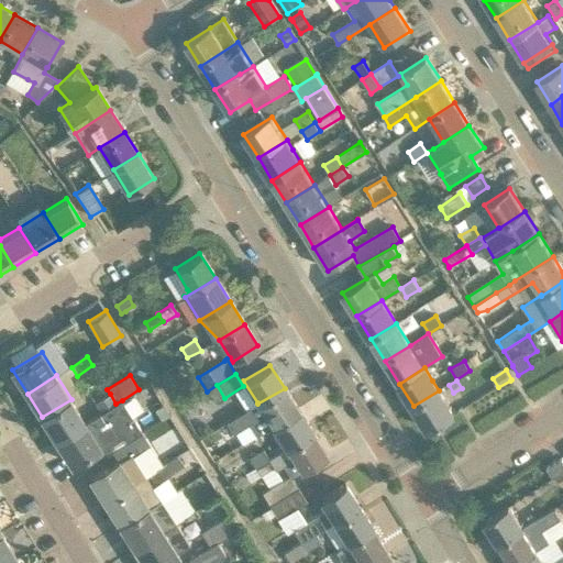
[(217,385),(207,392),(214,404),(224,398),(217,385)]
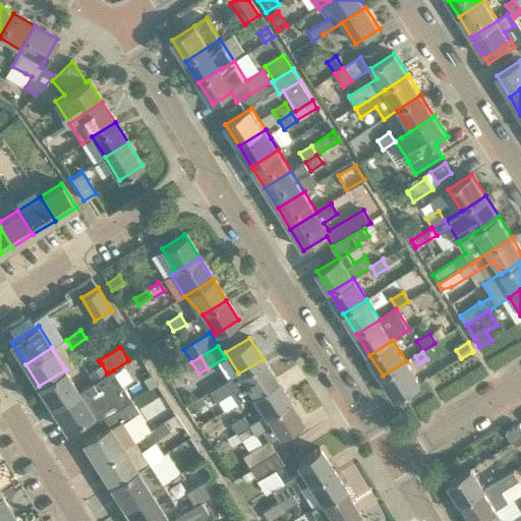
[(251,394),(277,380),(264,359),(238,373),(238,372),(210,391),(215,399),(226,392),(229,396),(237,403),(250,395),(251,394)]
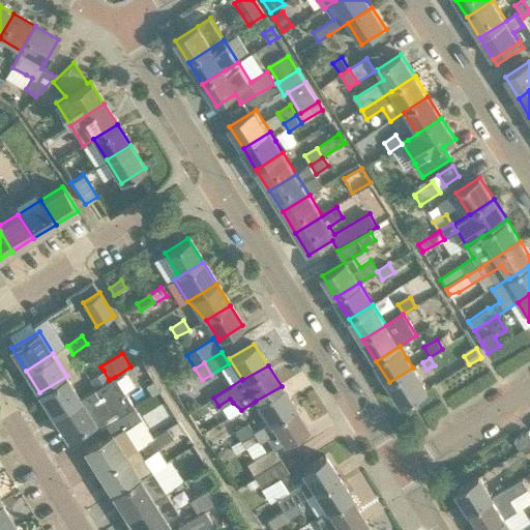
[(413,367),(389,382),(403,405),(427,389),(413,367)]
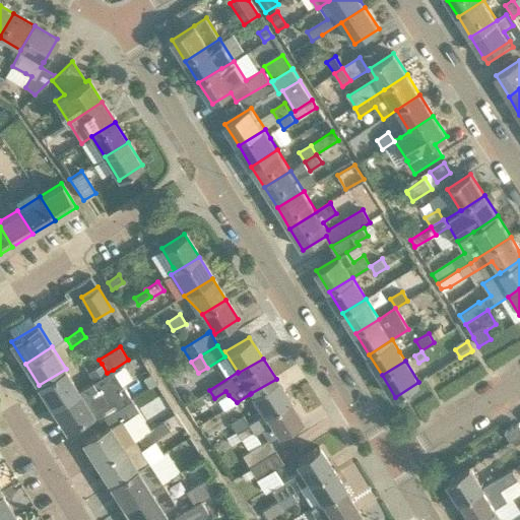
[(86,373),(92,382),(107,373),(102,364),(86,373)]
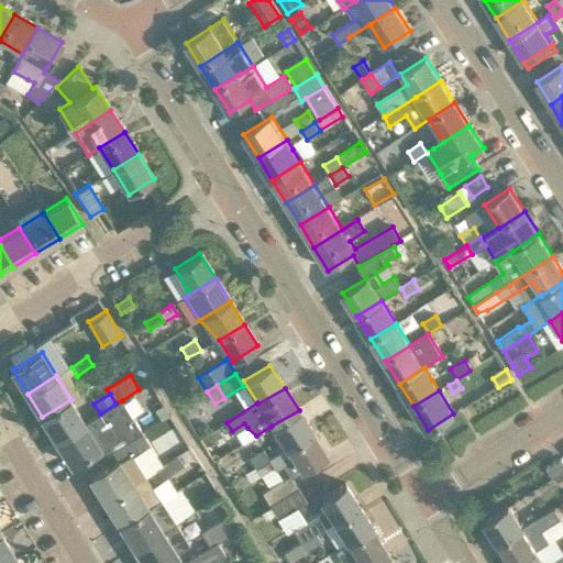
[(56,441),(86,422),(72,399),(42,417),(56,441)]
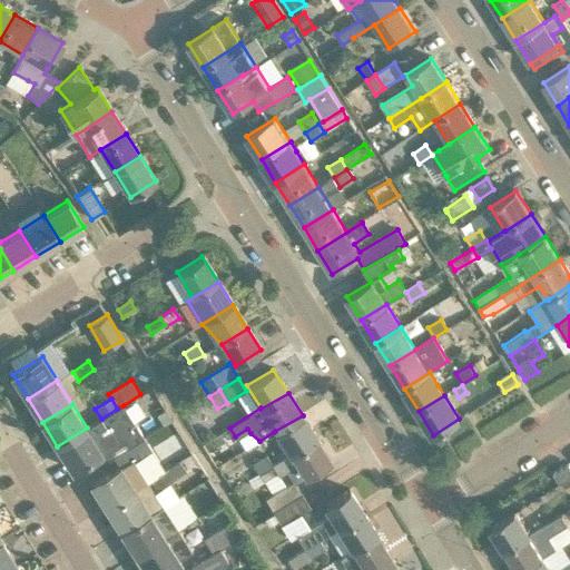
[(105,462),(112,457),(143,438),(124,405),(117,409),(101,419),(87,428),(57,446),(72,471),(99,453),(105,462)]
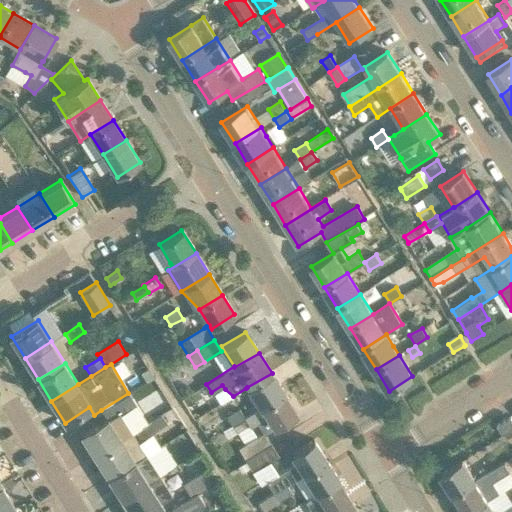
[(154,376),(148,367),(140,372),(146,381),(154,376)]
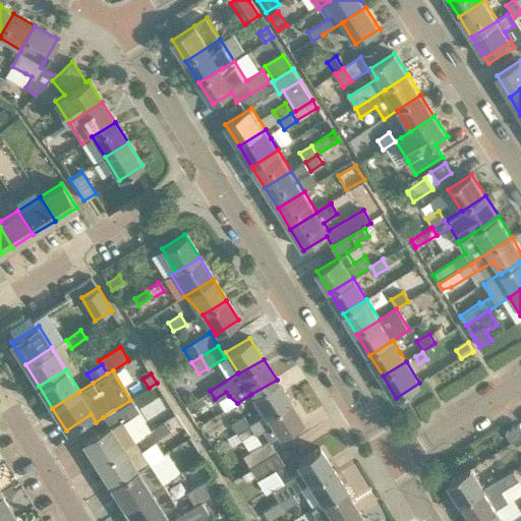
[(251,394),(250,395),(264,414),(290,401),(277,380),(251,394)]
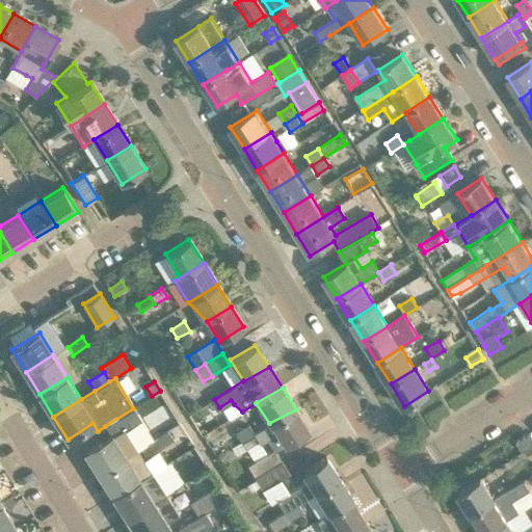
[(100,474),(137,450),(125,430),(140,421),(133,408),(105,426),(110,434),(85,451),(100,474)]
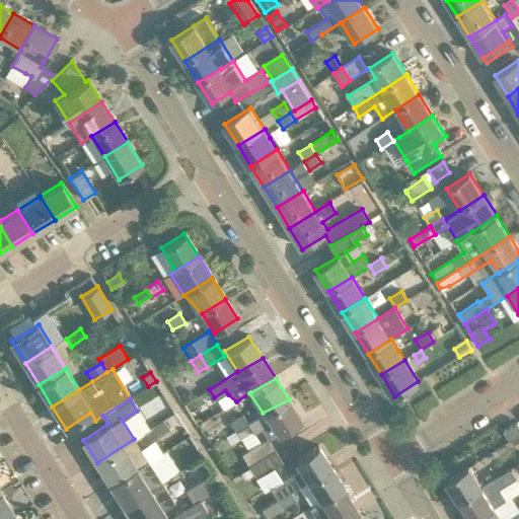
[(249,466),(275,451),(269,440),(301,420),(289,399),(263,413),(247,424),(234,431),(227,437),(230,443),(251,431),(252,434),(260,430),(266,439),(241,455),(249,466)]
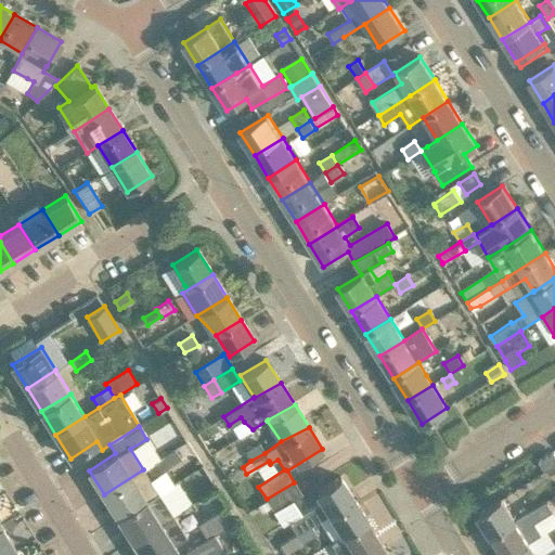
[(265,453),(259,443),(245,452),(250,461),(265,453)]
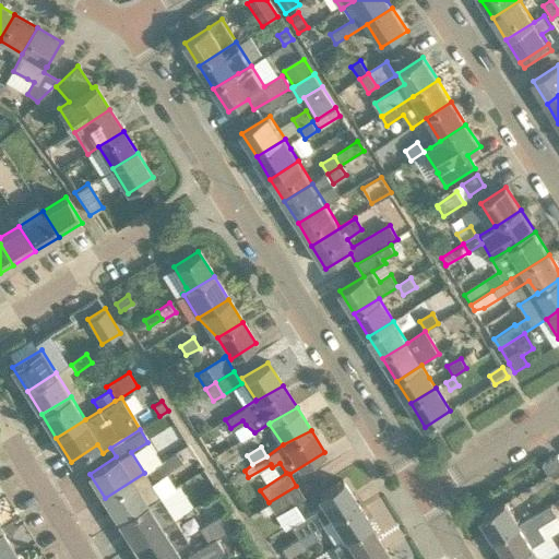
[(161,462),(147,471),(154,480),(166,473),(182,463),(177,453),(161,462)]
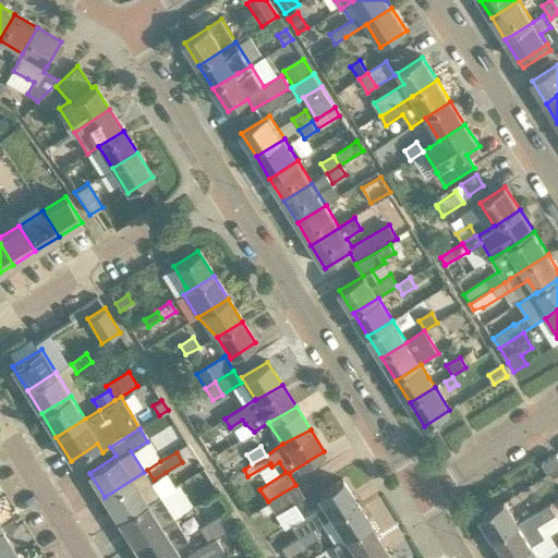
[(552,473),(557,469),(557,455),(542,465),(548,474),(550,472),(552,473)]
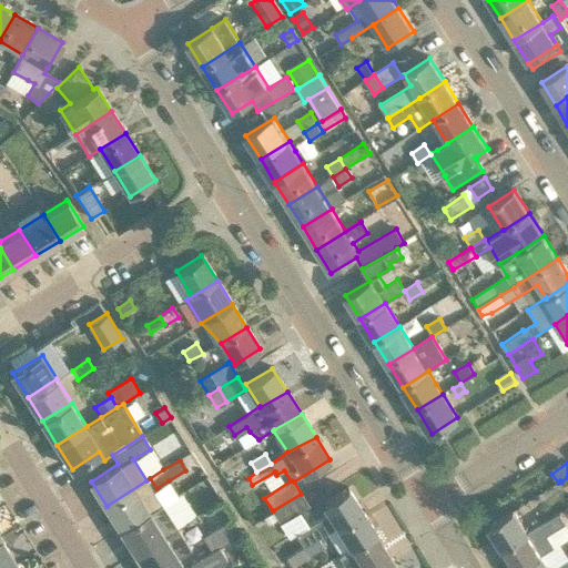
[(121,529),(161,505),(153,490),(146,480),(107,506),(121,529)]
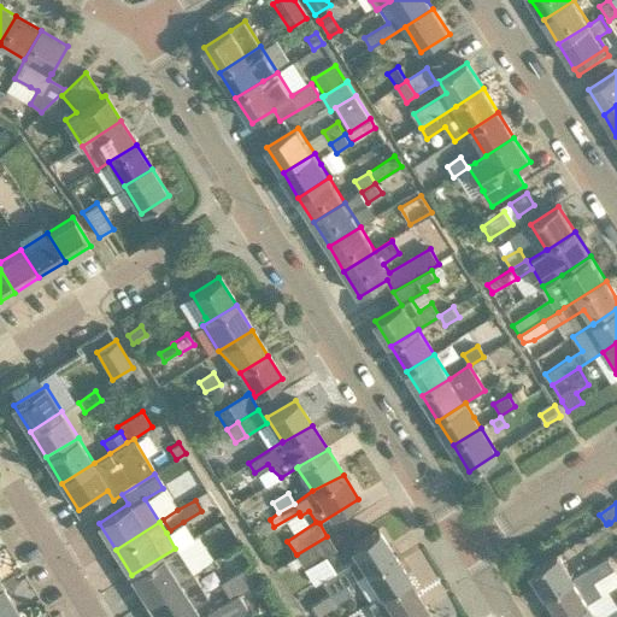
[(366,571),(392,554),(377,532),(351,547),(357,557),(321,581),(329,594),(330,593),(346,583),(366,571)]
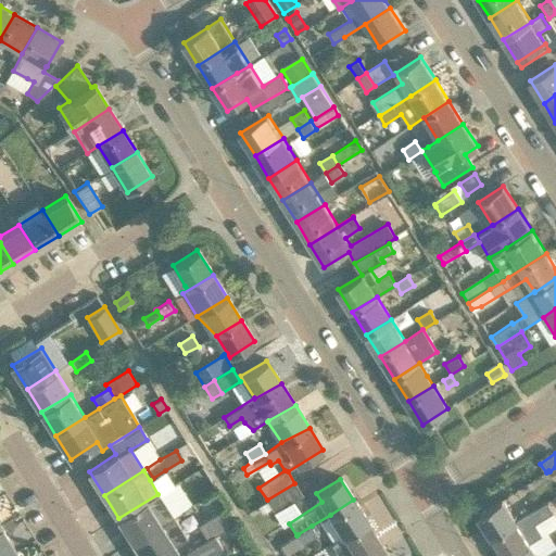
[(294,483),(267,500),(272,508),(275,513),(302,496),(294,483)]
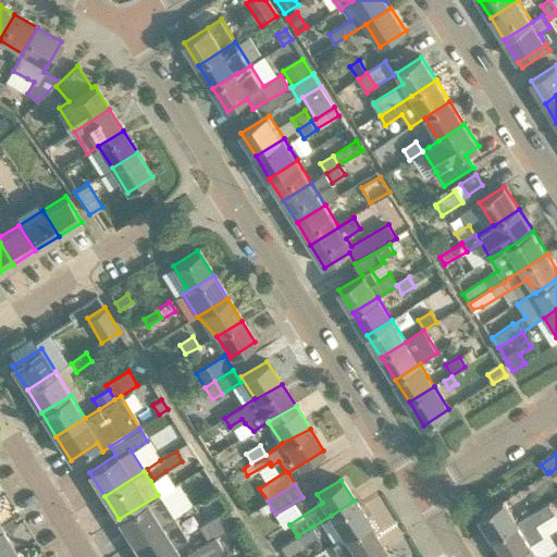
[(134,543),(173,519),(158,495),(119,519),(134,543)]
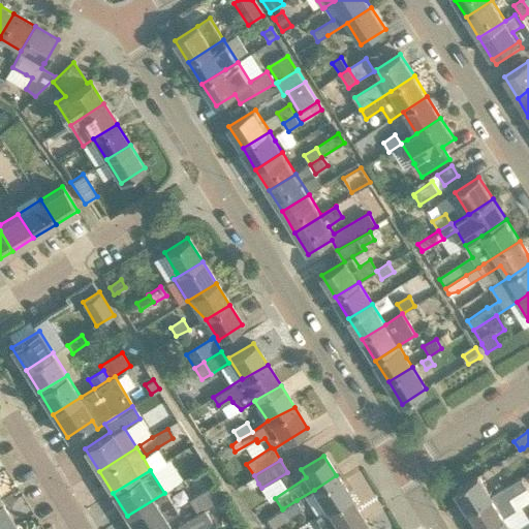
[(258,484),(254,475),(245,481),(249,489),(258,484)]
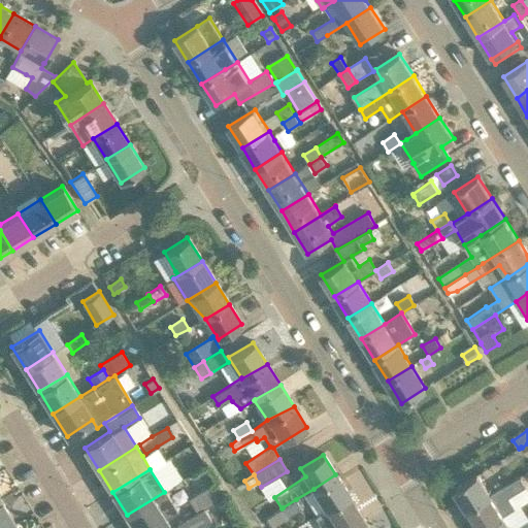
[(327,510),(349,496),(335,474),(314,489),(326,509),(327,510)]
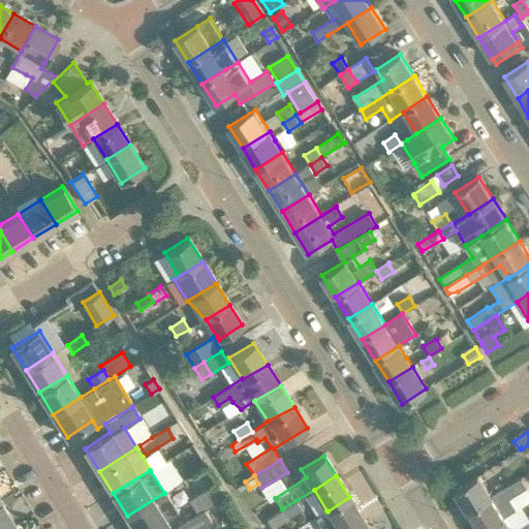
[(492,497),(504,489),(497,477),(485,484),(479,476),(457,490),(470,510),(492,497)]
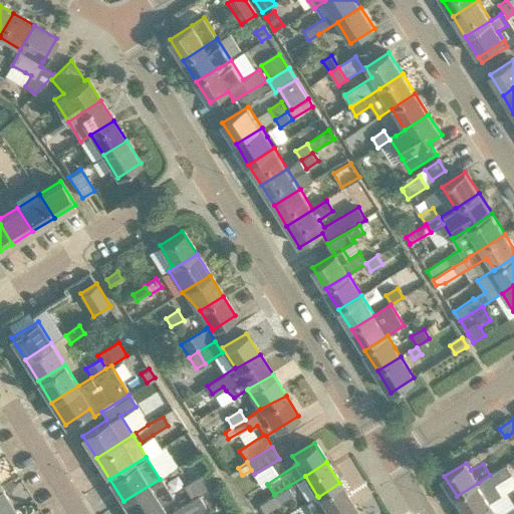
[(467,513),(472,513),(491,503),(490,501),(493,499),(501,493),(495,483),(512,473),(507,465),(490,475),(478,483),(457,496),(467,513)]
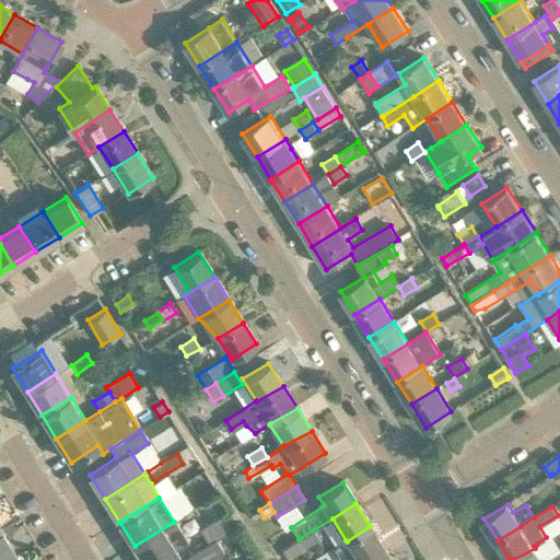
[(208,543),(216,539),(231,529),(222,514),(199,528),(208,543)]
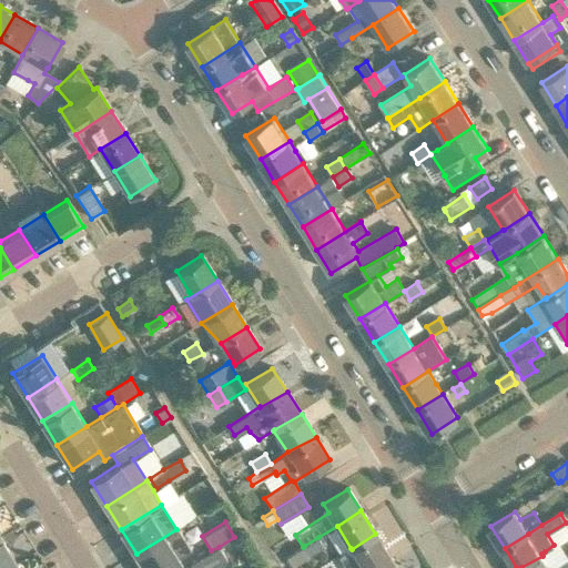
[(176,529),(137,554),(144,567),(165,567),(180,558),(179,557),(183,553),(190,549),(176,529)]
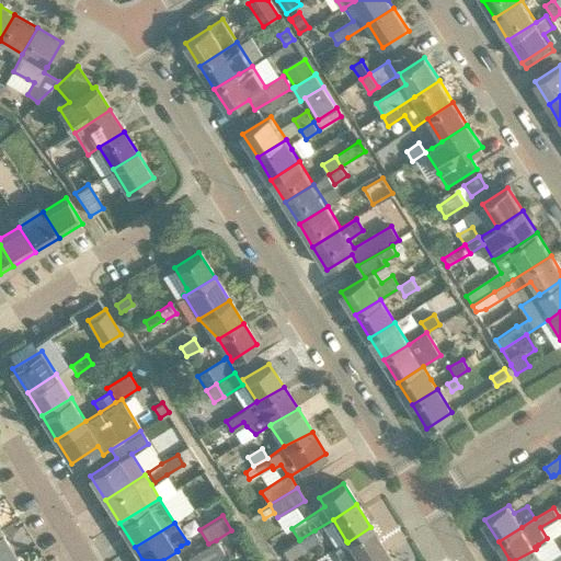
[(364,560),(385,549),(370,527),(347,542),(346,541),(334,549),(341,560),(364,560)]
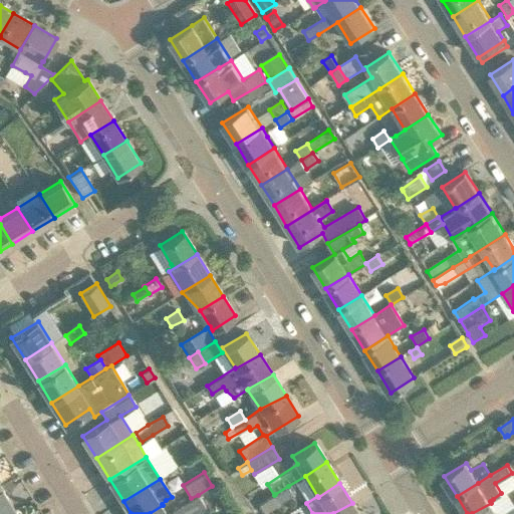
[(275,494),(274,495),(280,504),(293,495),(288,486),(275,494)]
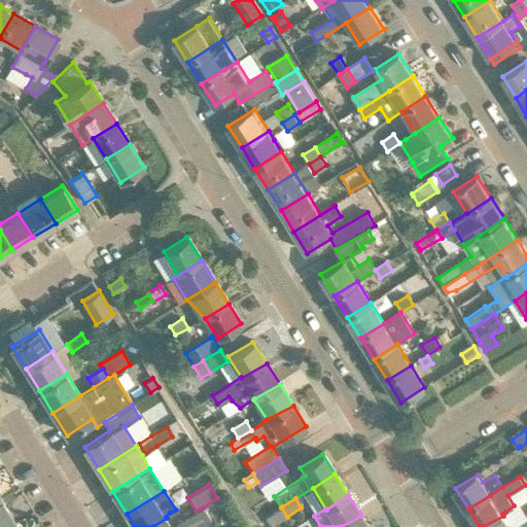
[(0,526),(8,526),(14,524),(1,501),(0,501),(0,526)]
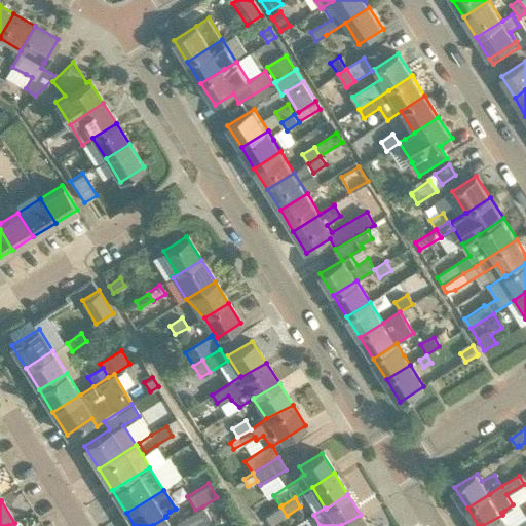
[(202,506),(195,510),(176,523),(178,525),(195,525),(210,517),(202,506)]
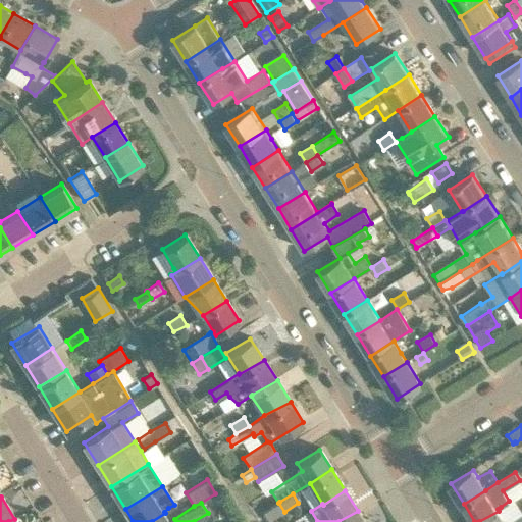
[(268,521),(284,512),(278,503),(262,513),(268,521)]
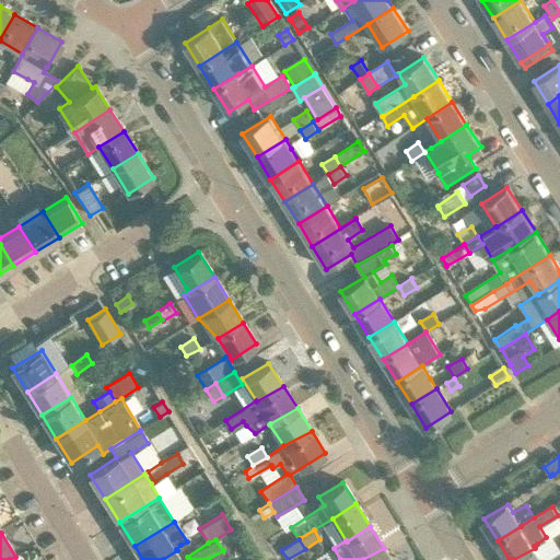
[(392,559),(384,548),(363,559),(392,559)]
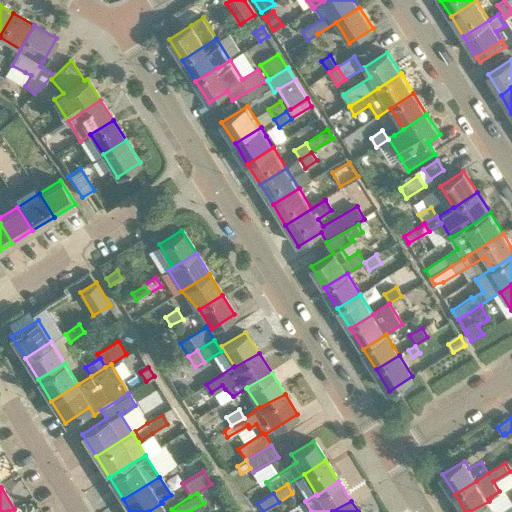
[(511,511),(511,501),(496,511),(489,501),(470,511),(511,511)]
